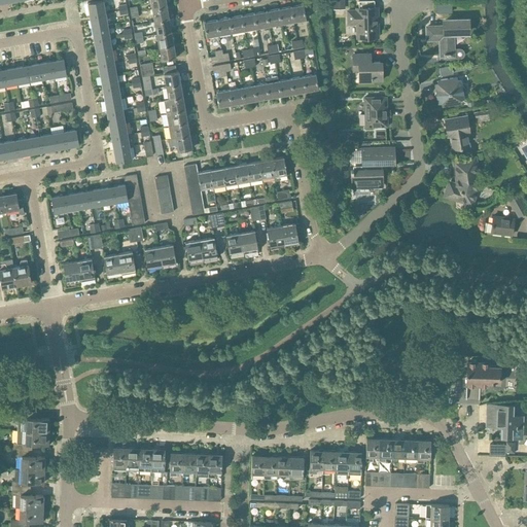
[(90,15),(105,12),(103,0),(88,3),(90,15)]
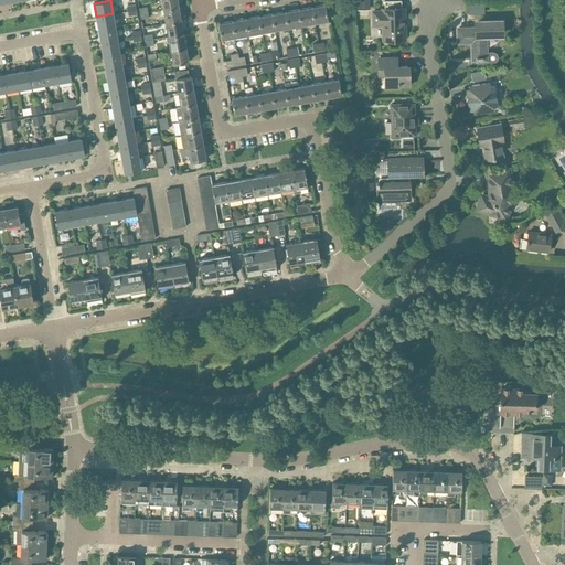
[(161,0),(163,9),(179,7),(177,0),(161,0)]
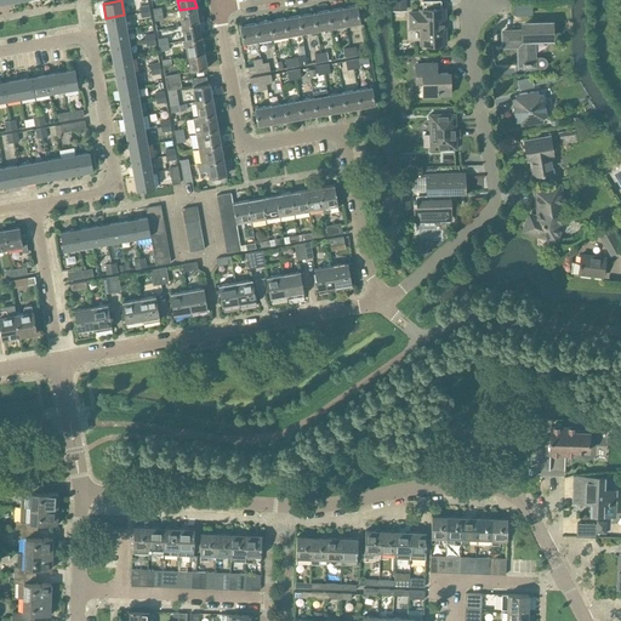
[(445,44),(445,20),(444,9),(442,9),(440,0),(431,0),(422,0),(423,9),(420,9),(420,12),(410,12),(410,27),(421,27),(421,44),(429,44),(432,46),(437,46),(438,44),(445,44)]
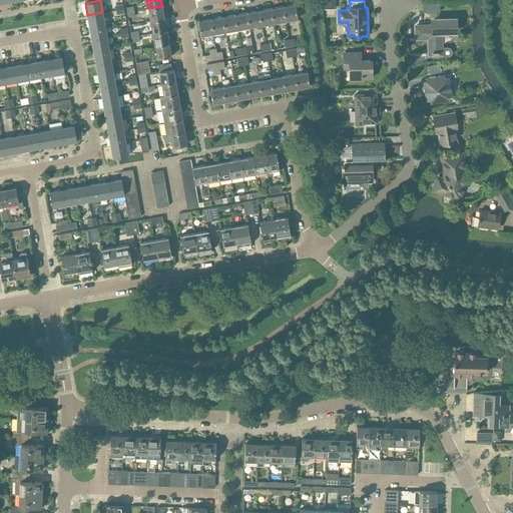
[(286,20),(298,18),(296,4),(283,6),(286,20)]
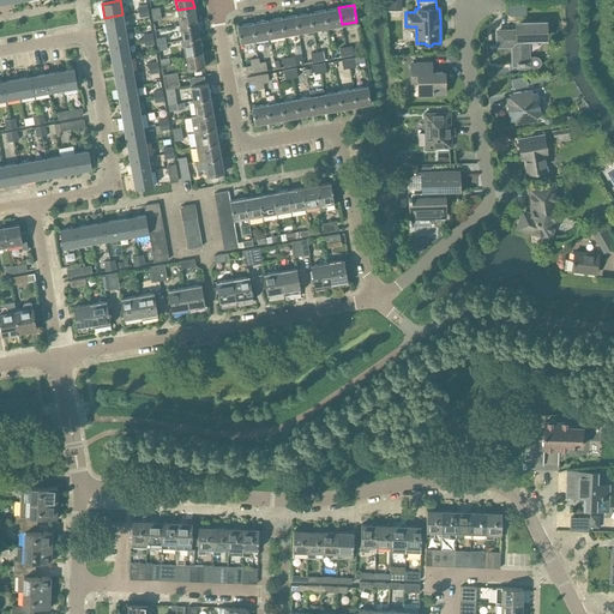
[(178,10),(180,24),(197,22),(194,7),(178,10)]
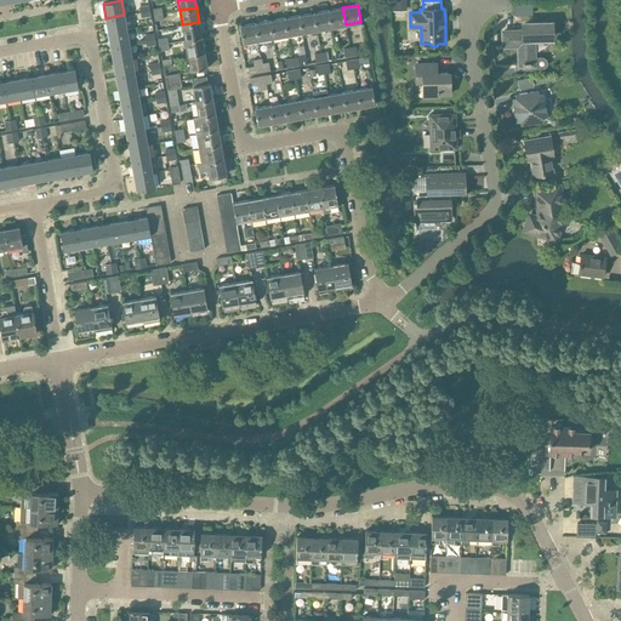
[(342,7),(334,9),(328,10),(331,27),(346,24),(342,7)]
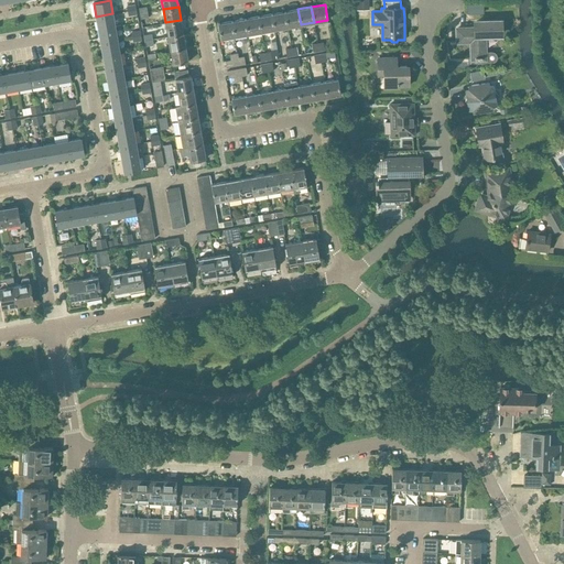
[(297,9),(284,12),(288,28),(301,24),(297,9)]
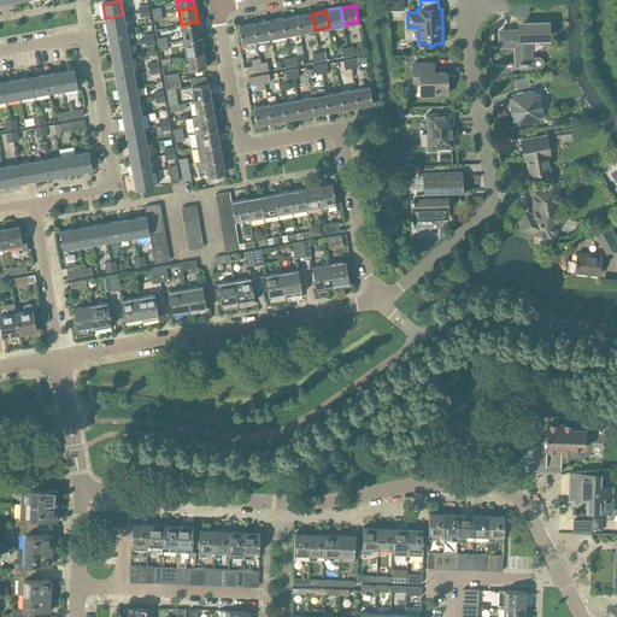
[(311,13),(297,16),(300,33),(315,30),(311,13)]
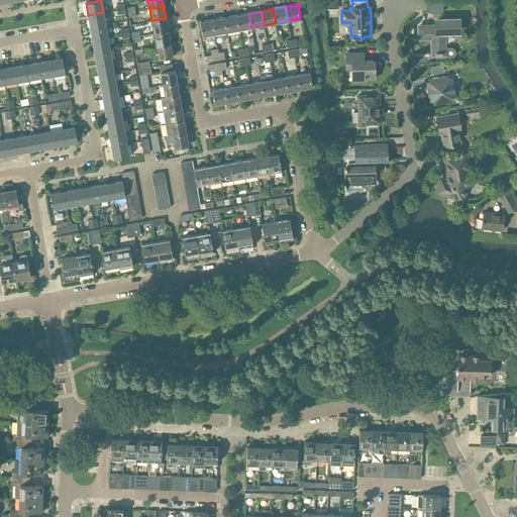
[(105,24),(103,12),(88,15),(90,26),(105,24)]
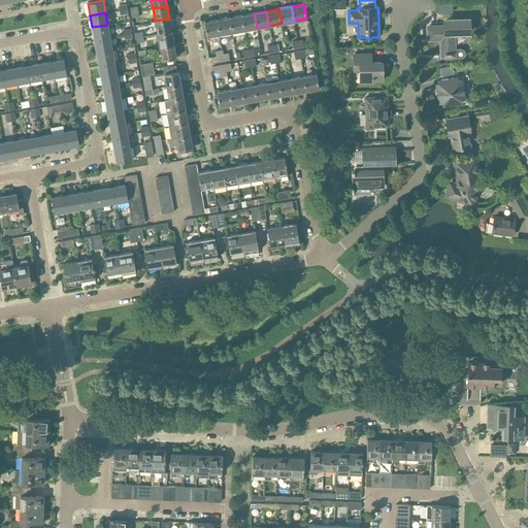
[(254,13),(241,15),(244,30),(257,28),(254,13)]
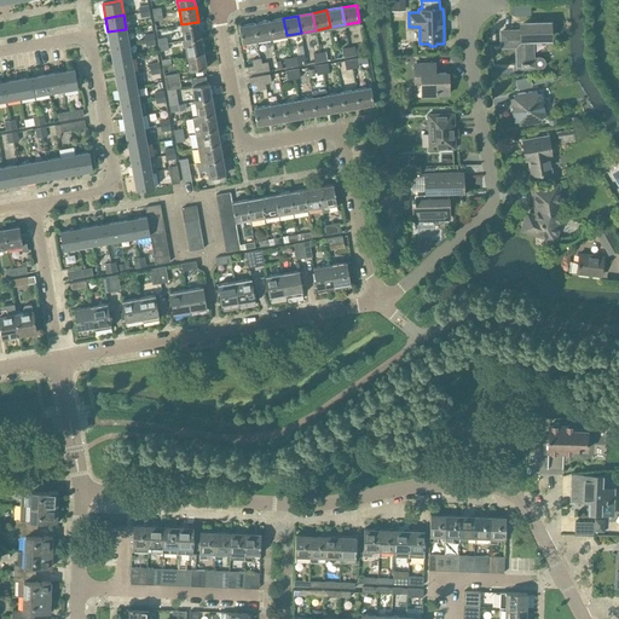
[(283,18),(268,21),(272,38),(287,35),(283,18)]
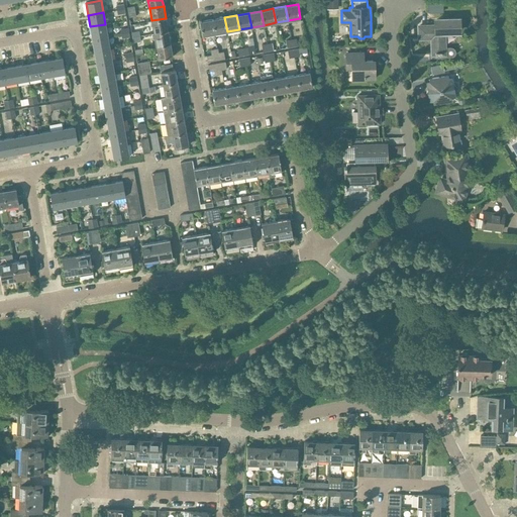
[(224,17),(212,19),(215,33),(227,31),(224,17)]
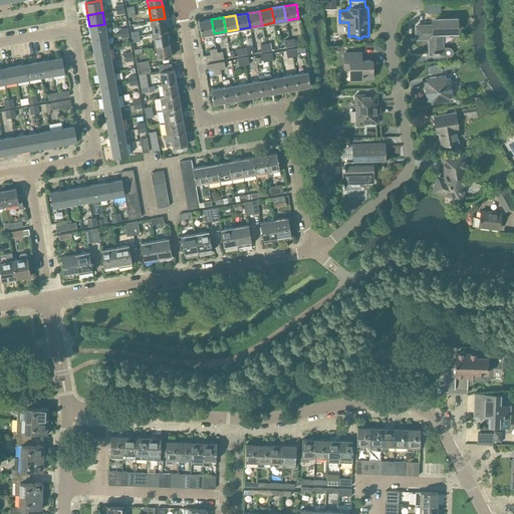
[(151,20),(153,33),(167,31),(165,18),(151,20)]
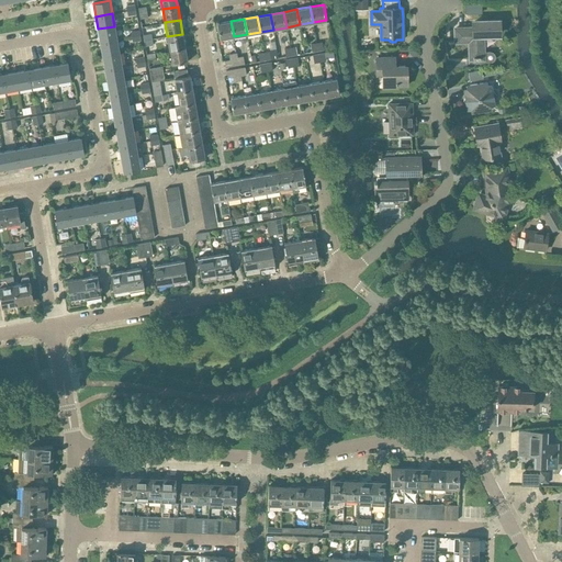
[(234,36),(231,21),(217,23),(220,38),(234,36)]
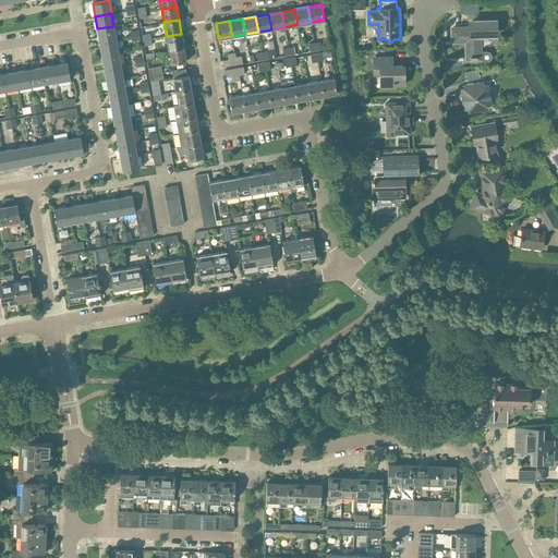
[(496,34),(496,22),(470,22),(470,27),(452,28),(452,41),(466,40),(466,52),(470,56),(470,58),(476,58),(476,60),(487,60),(488,60),(489,58),(490,56),(489,55),(488,52),(486,52),(480,52),(480,34),(496,34)]
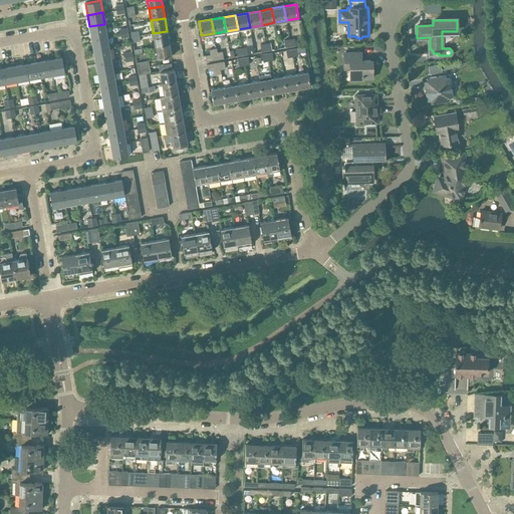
[(89,26),(91,38),(106,36),(104,24),(89,26)]
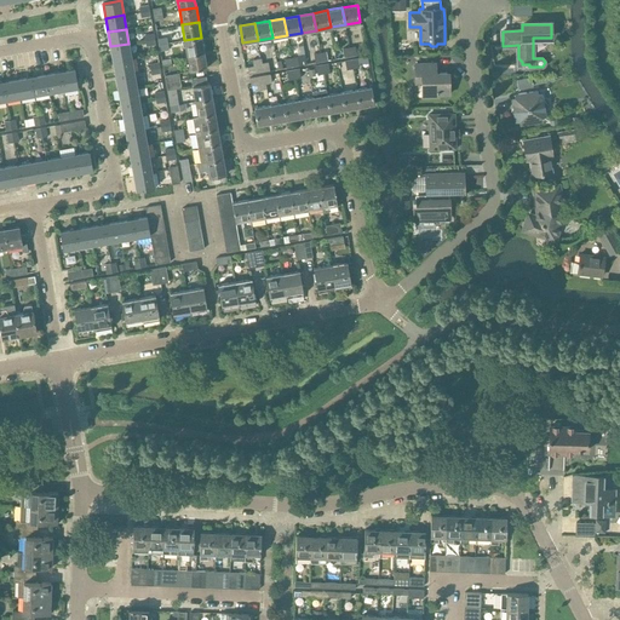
[(204,52),(201,38),(184,40),(187,56),(204,52)]
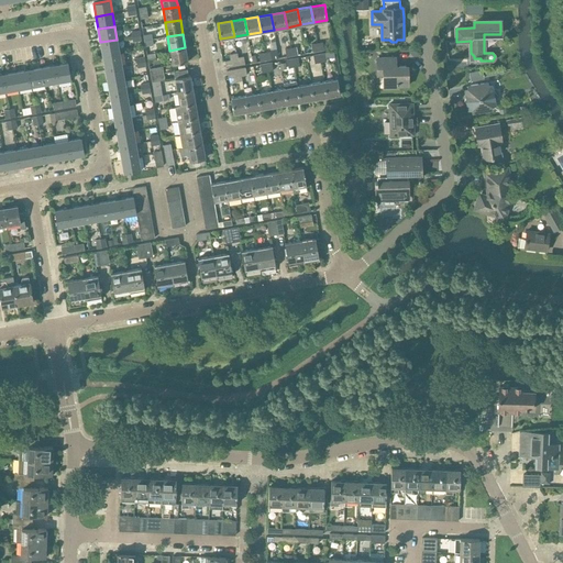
[(100,42),(102,55),(119,53),(117,40),(100,42)]
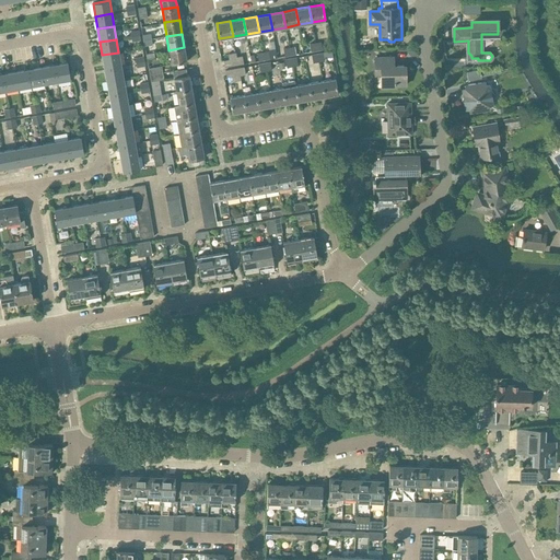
[(184,47),(168,50),(172,63),(187,61),(184,47)]
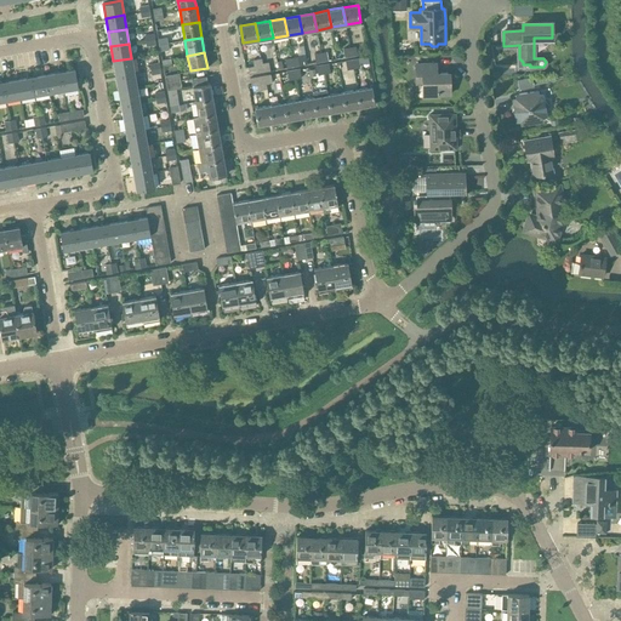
[(113,61),(117,75),(134,72),(131,58),(113,61)]
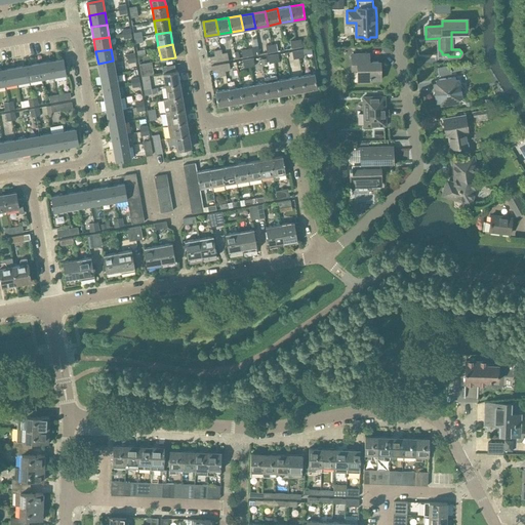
[(223,61),(221,53),(220,49),(213,50),(214,55),(210,56),(211,63),(223,61)]
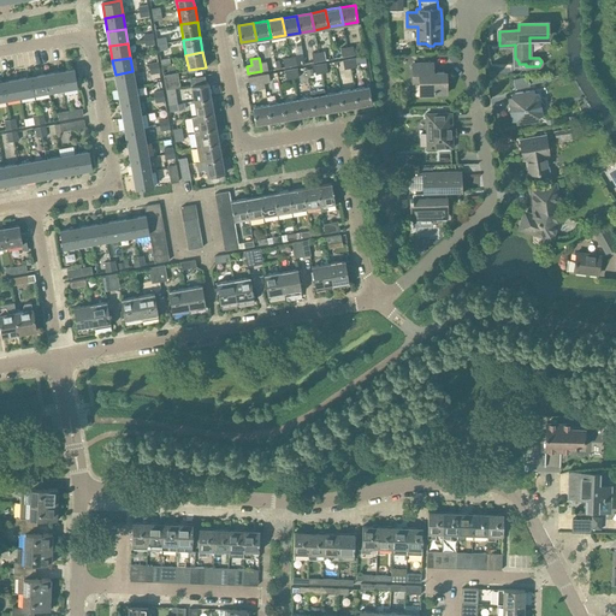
[(413,82),(419,82),(420,96),(436,96),(436,94),(446,94),(446,81),(444,81),(444,72),(432,72),(432,63),(413,63),(413,82)]
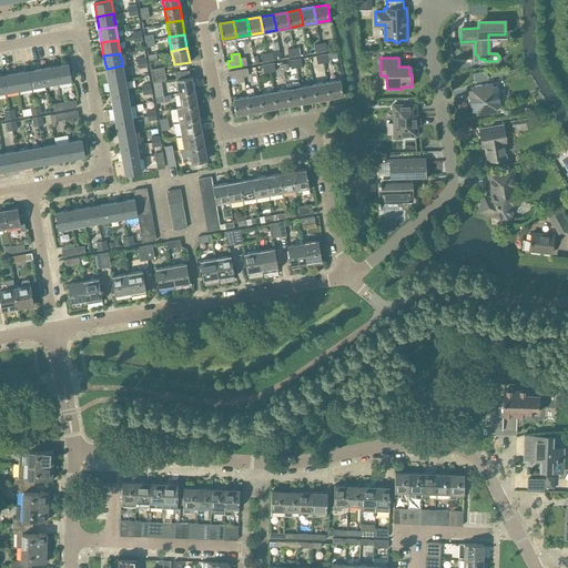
[(54,66),(58,82),(71,80),(68,63),(54,66)]
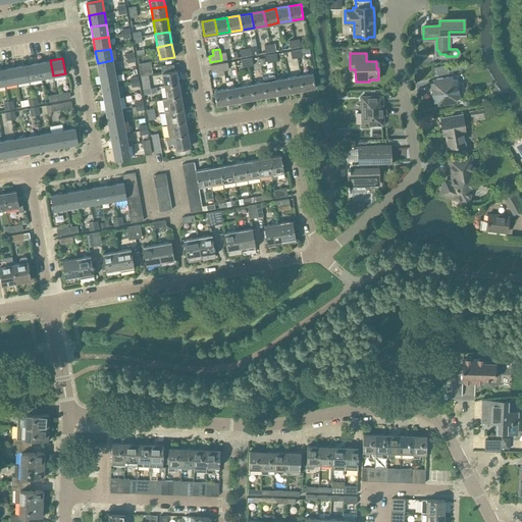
[(50,60),(38,62),(41,77),(53,75),(50,60)]
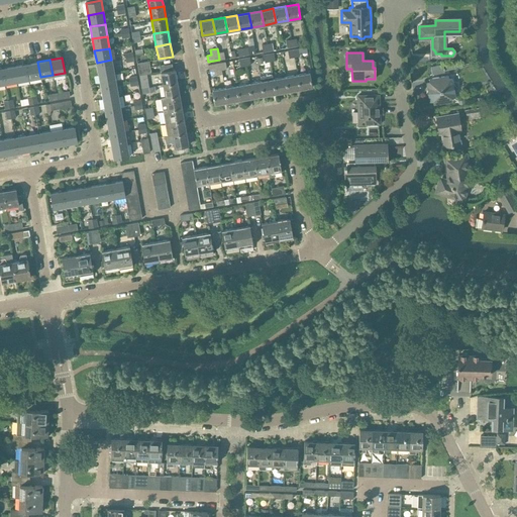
[(97,63),(99,75),(113,72),(111,60),(97,63)]
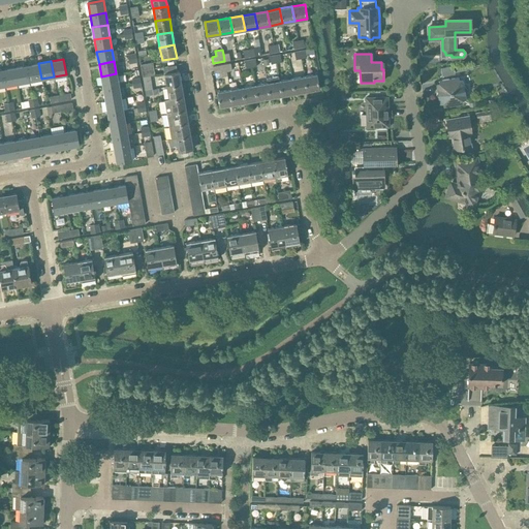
[(142,71),(153,68),(152,62),(141,64),(142,71)]
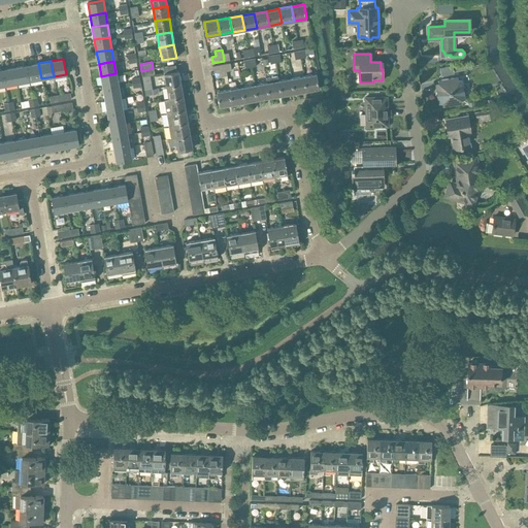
[(38,63),(27,66),(29,80),(41,78),(38,63)]
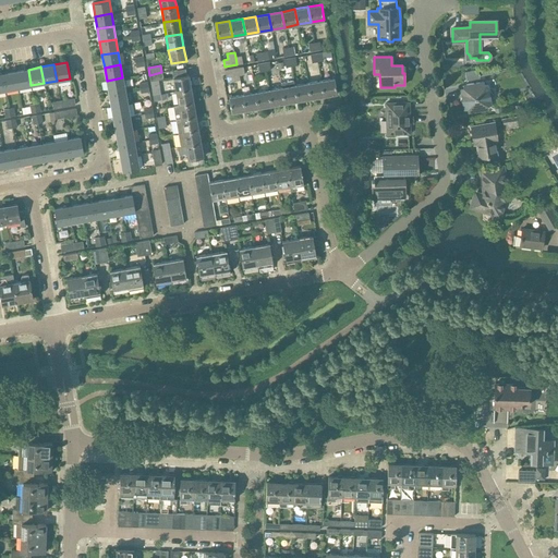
[(239,75),(238,68),(225,70),(226,76),(231,75),(232,81),(240,80),(239,75)]
